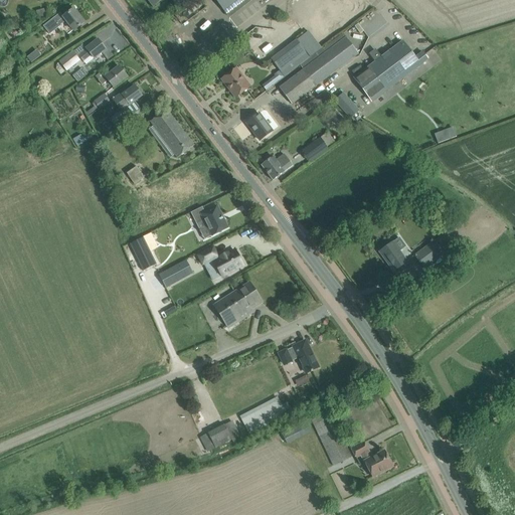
[(216,0),(227,14),(244,0),(216,0)]
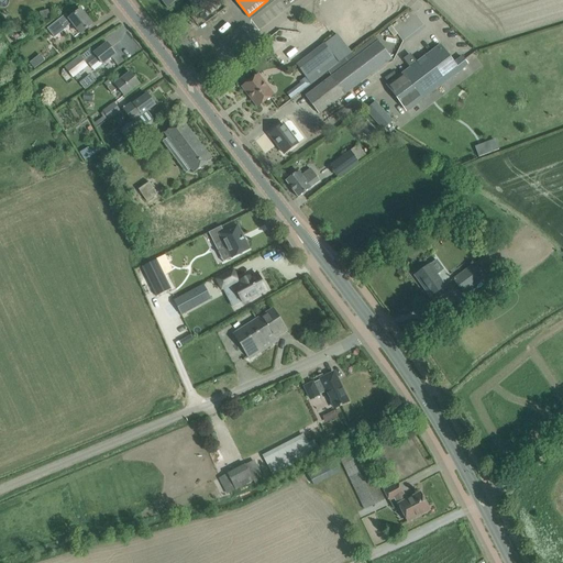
[(59,20),(47,29),(54,37),(66,29),(66,28),(73,23),(80,34),(92,24),(80,10),(69,19),(66,14),(59,20)]
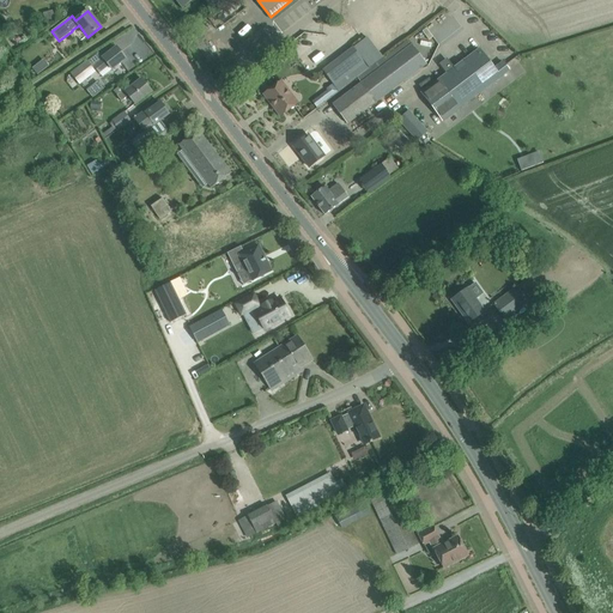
[(333,104),(347,125),(426,65),(412,44),(333,104)]
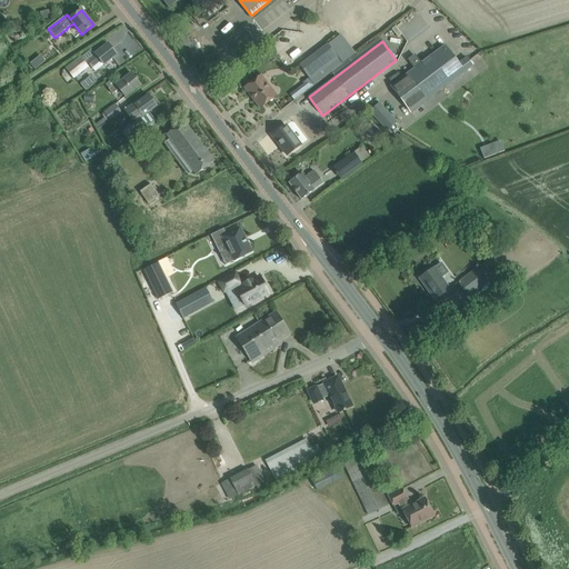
[(95,53),(96,55),(88,62),(92,68),(100,61),(103,65),(117,55),(108,43),(99,50),(95,53)]
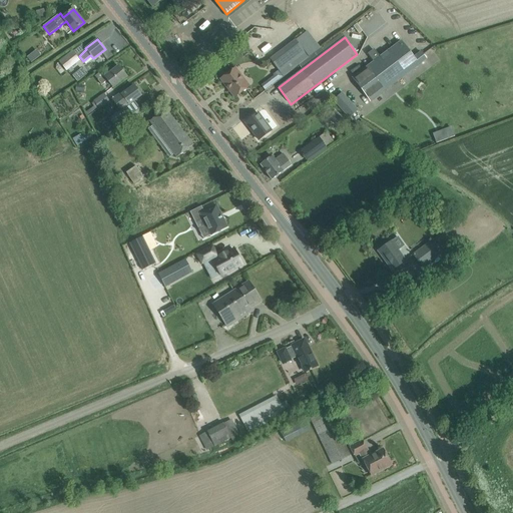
[(306,52),(302,48),(296,40),(271,59),(280,72),(306,52)]
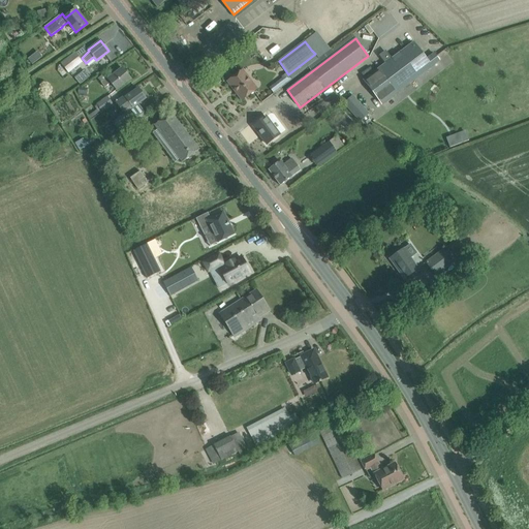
[(364,80),(382,104),(440,61),(434,54),(427,60),(413,42),(392,59),(385,51),(379,55),(385,63),(364,80)]
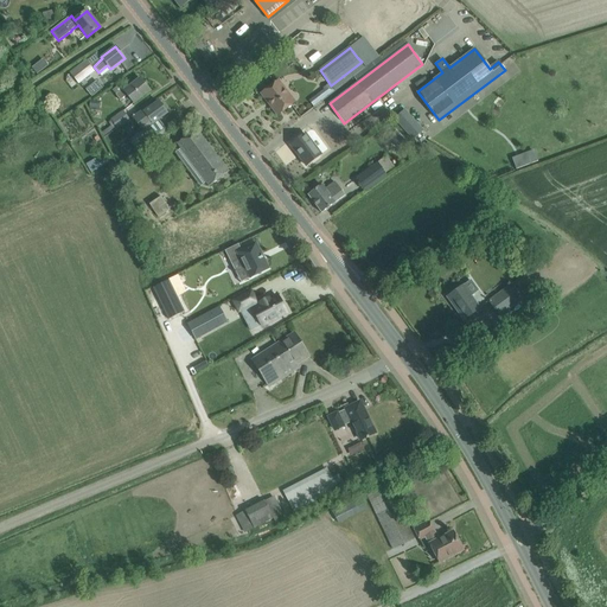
[(43,59),(31,66),(36,74),(46,66),(43,59)]
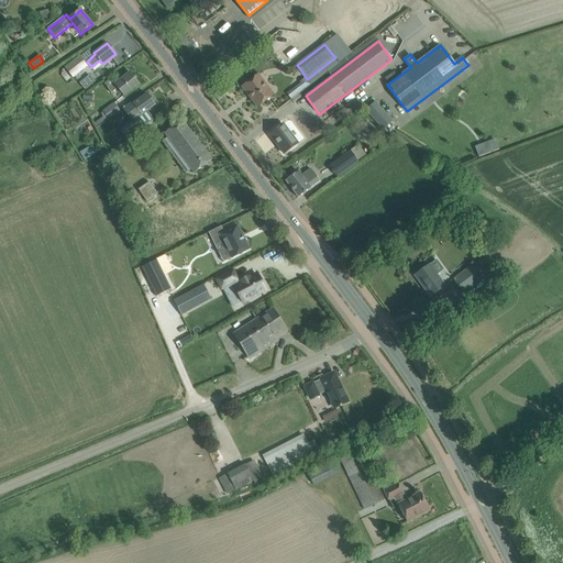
[(65,68),(73,78),(87,66),(79,56),(65,68)]
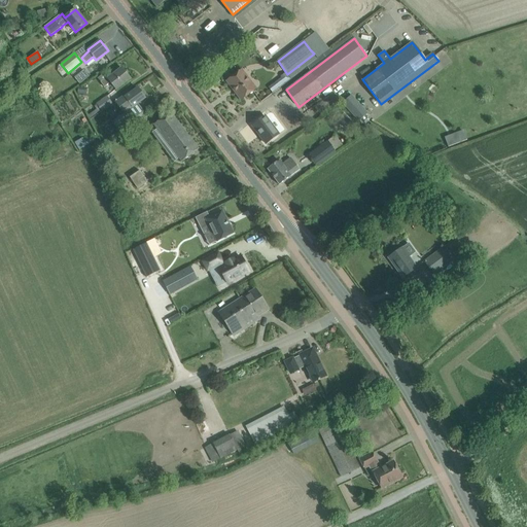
[(107,77),(104,73),(98,78),(101,81),(101,82),(105,88),(111,82),(116,90),(130,79),(121,68),(108,78),(107,77)]
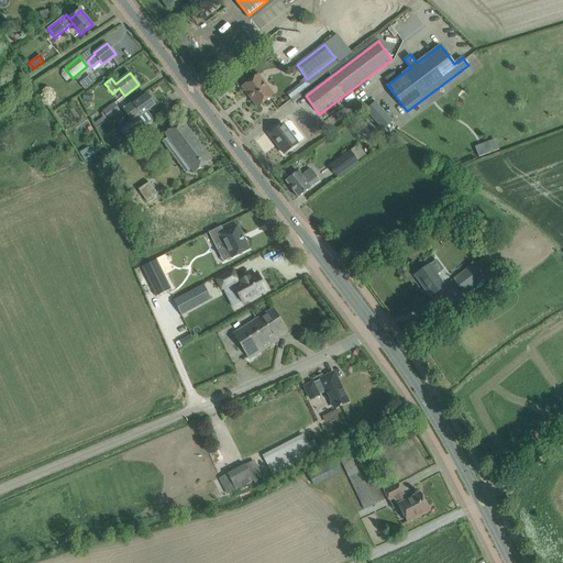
[(268,88),(265,84),(258,75),(243,86),(253,98),(252,99),(257,107),(273,96),(267,89),(268,88)]
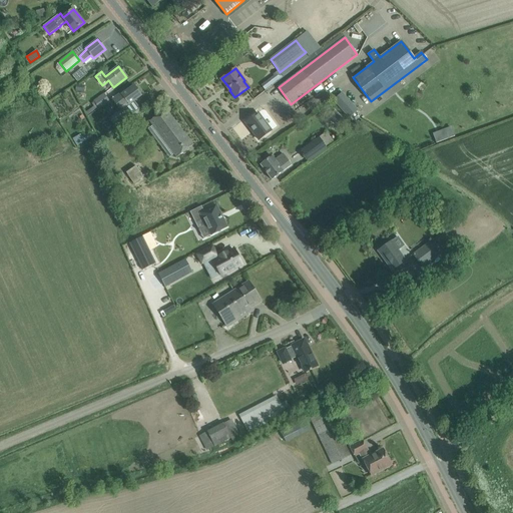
[(112,100),(118,108),(127,101),(130,104),(141,96),(140,94),(141,93),(138,90),(137,90),(133,85),(127,90),(127,89),(112,100)]
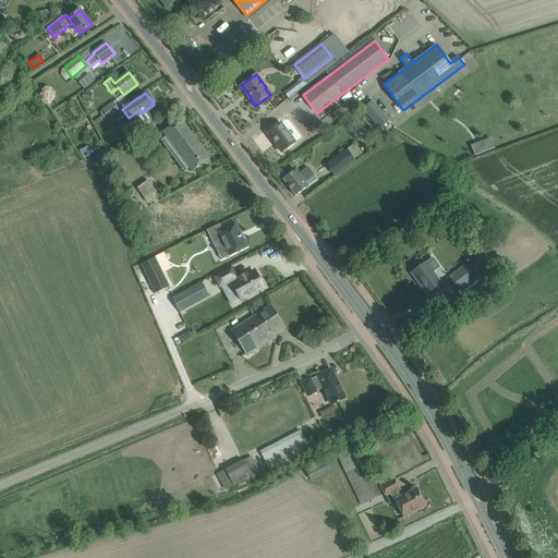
[(363,110),(380,130),(390,120),(373,100),(363,110)]
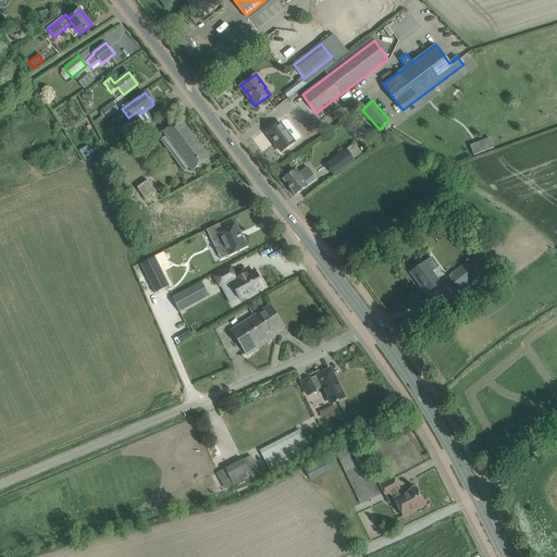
[(102,111),(100,112),(102,115),(93,123),(95,126),(104,119),(107,116),(107,118),(119,109),(113,101),(101,110),(102,111)]
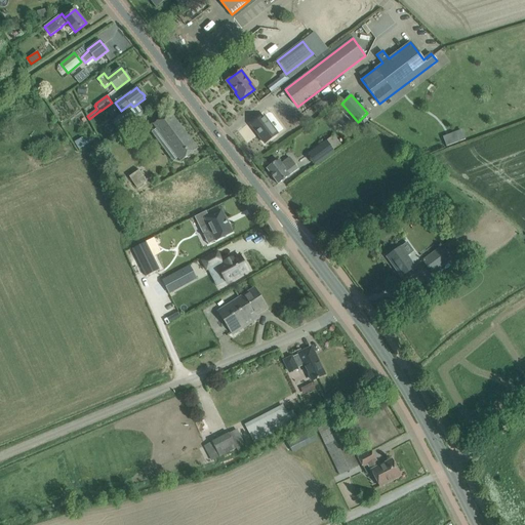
[(136,118),(129,109),(112,122),(118,130),(136,118)]
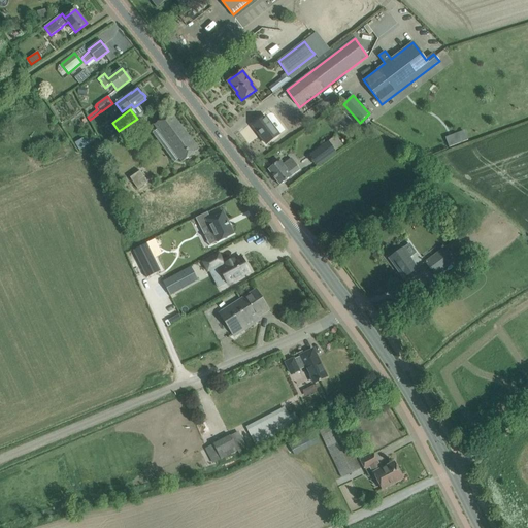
[(155,125),(179,158),(183,162),(199,150),(171,112),(155,125)]
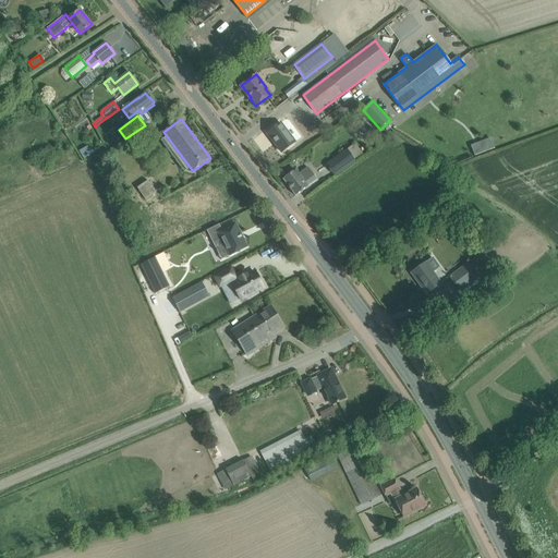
[(283,125),(269,135),(283,155),(296,145),(283,125)]
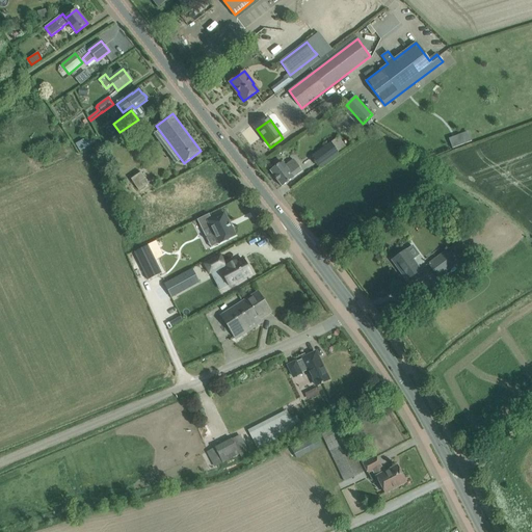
[(448,138),(451,149),(471,142),(468,132),(448,138)]
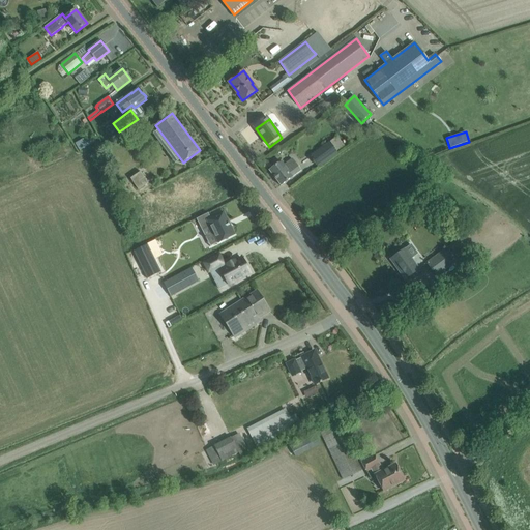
[(74,142),(63,146),(65,152),(83,145),(80,138),(72,141),(74,142)]
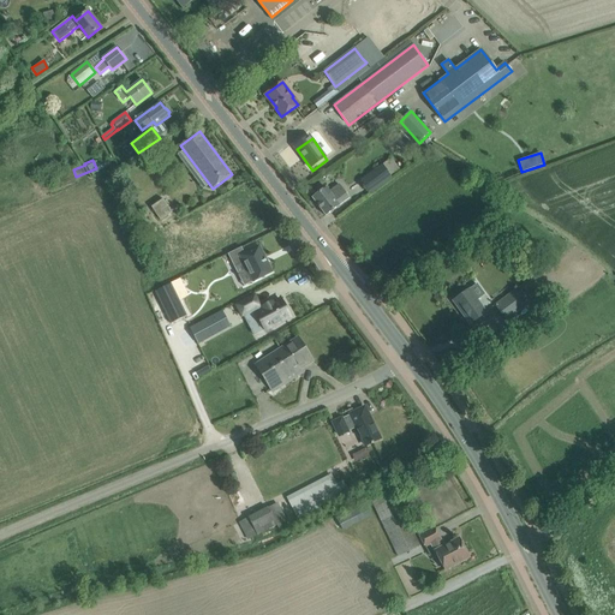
[(362,180),(370,193),(392,178),(382,166),(362,180)]
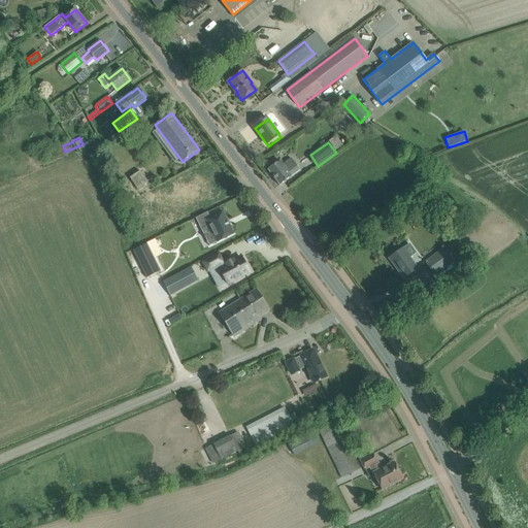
[(268,170),(279,186),(300,170),(291,159),(284,164),(281,161),(268,170)]
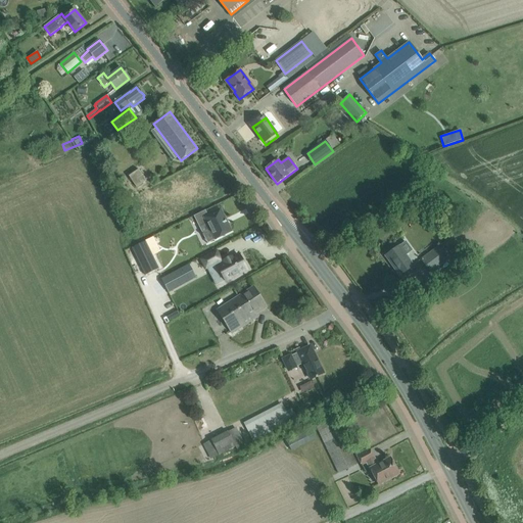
[(146,181),(139,170),(134,173),(136,176),(134,178),(139,186),(146,181)]
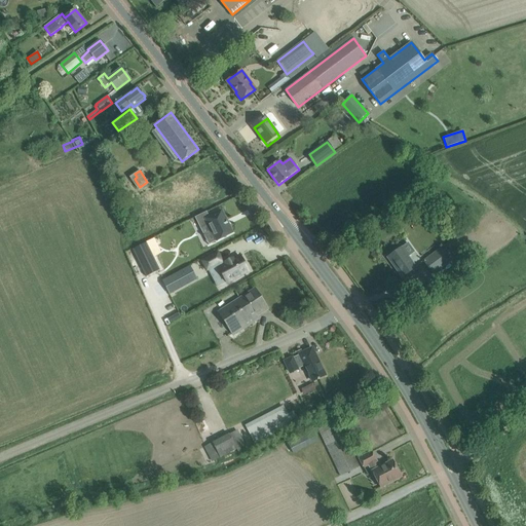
[(208,212),(193,218),(193,219),(194,219),(200,229),(209,225),(216,241),(232,233),(221,212),(209,218),(207,213),(208,212)]
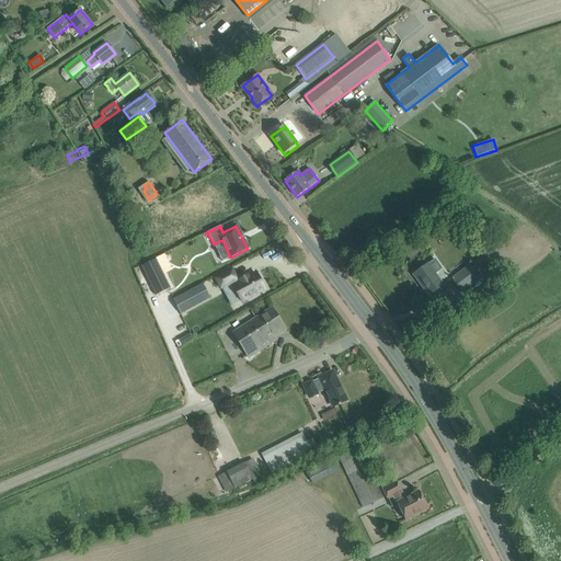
[(169,251),(180,275),(192,268),(186,258),(194,254),(191,247),(183,250),(181,245),(169,251)]
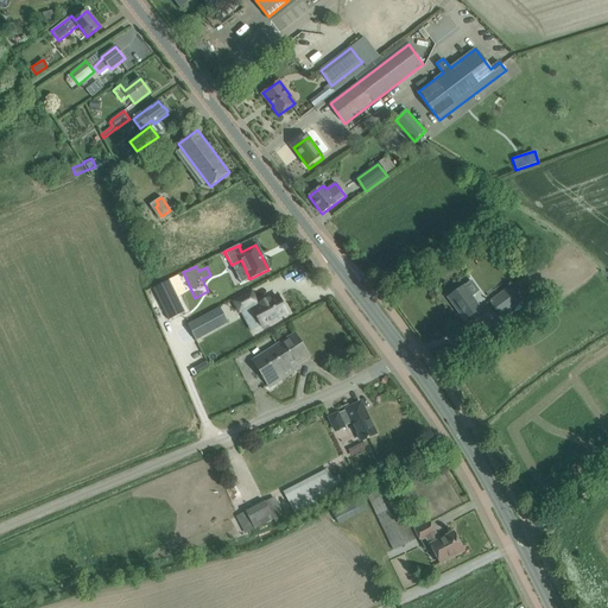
[(169,280),(153,289),(169,320),(185,312),(169,280)]
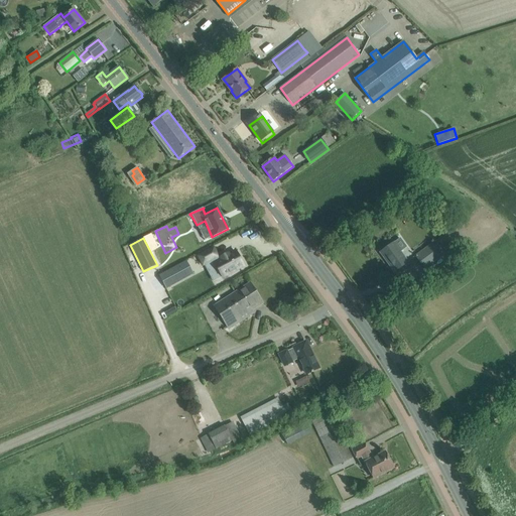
[(415,256),(425,268),(444,254),(434,241),(415,256)]
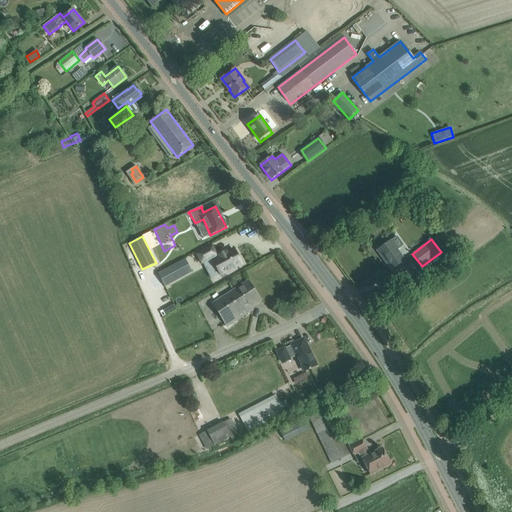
[(378,250),(391,269),(404,260),(391,241),(378,250)]
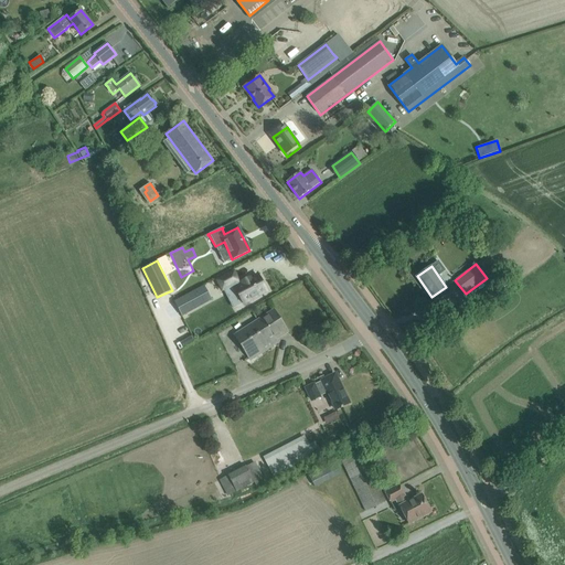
[(233,274),(217,283),(223,291),(224,290),(226,294),(234,289),(243,305),(266,291),(257,276),(249,280),(248,279),(242,283),(243,284),(240,286),(237,283),(238,283),(233,274)]
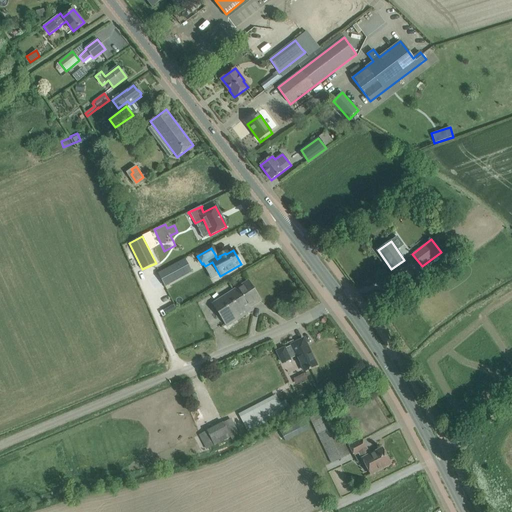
[(179,264),(153,279),(160,291),(186,276),(179,264)]
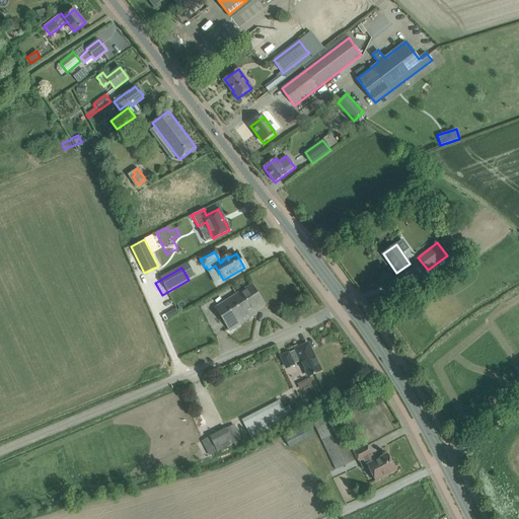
[(216,308),(230,330),(255,314),(253,310),(264,304),(251,285),(216,308)]
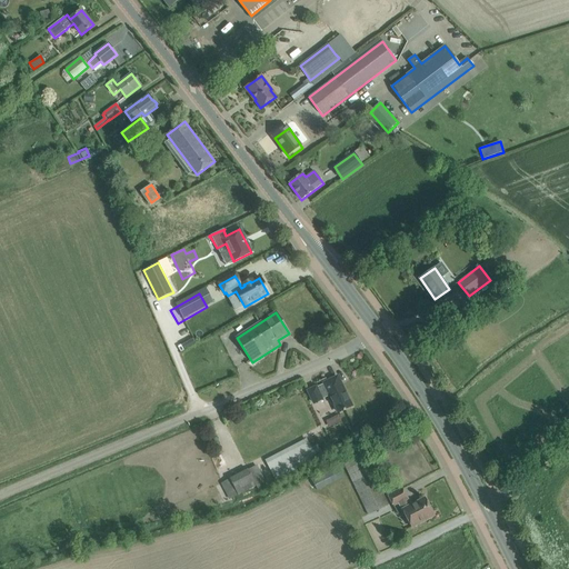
[(193,338),(181,345),(185,349),(196,343),(193,338)]
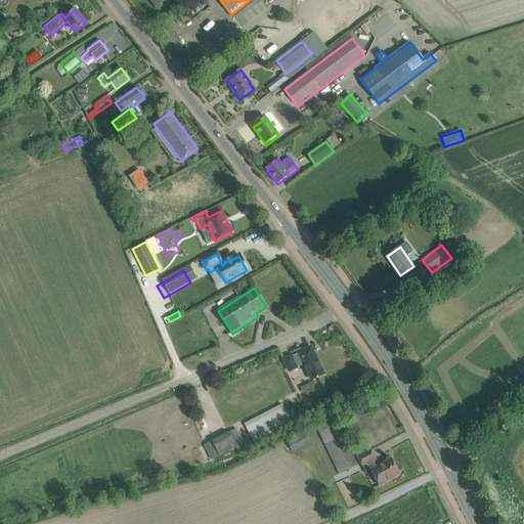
[(290,372),(304,364),(312,380),(316,378),(316,379),(318,378),(318,377),(323,374),(311,347),(285,360),(290,372)]
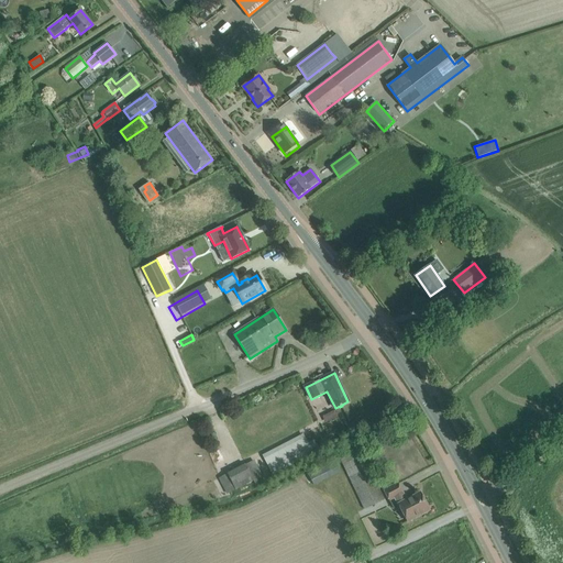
[(323,415),(328,421),(337,416),(333,409),(323,415)]
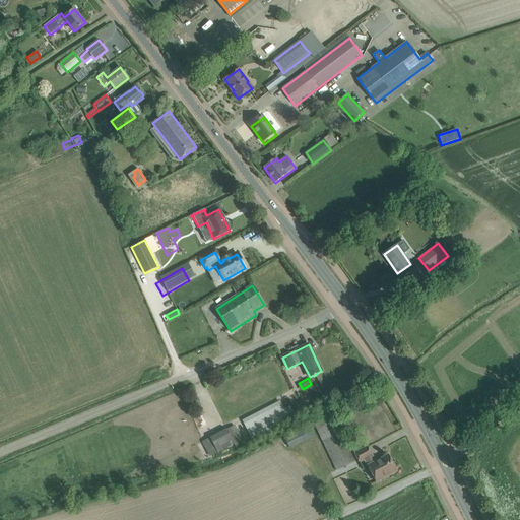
[(276,406),(244,424),(245,426),(252,439),(295,416),(289,406),(284,409),(279,412),(277,408),(276,406)]
